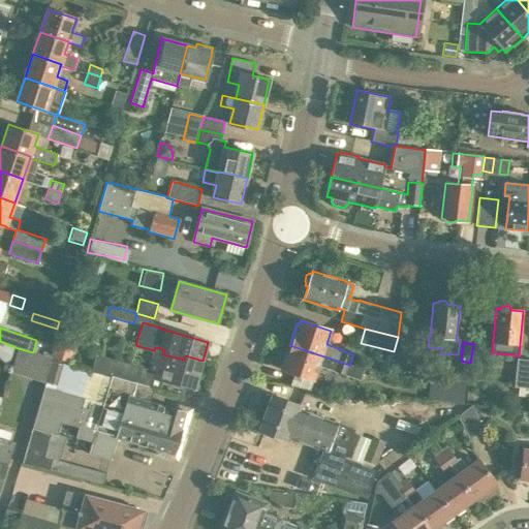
[(52,359),(69,364),(73,348),(56,343),(52,359)]
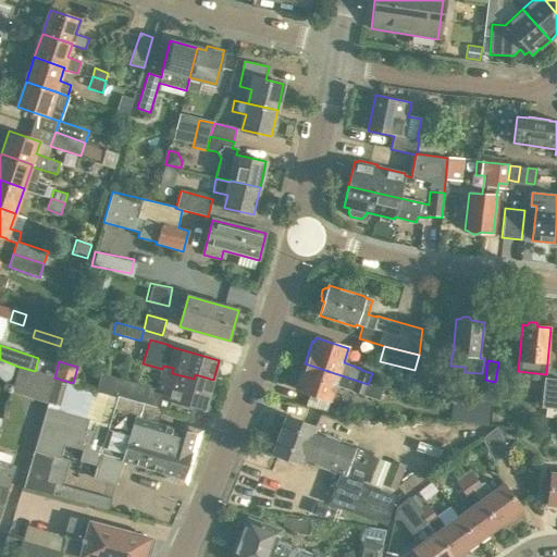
[(368,384),(305,363),(297,385),(299,385),(298,390),(331,400),(335,386),(380,400),(384,387),(368,384)]
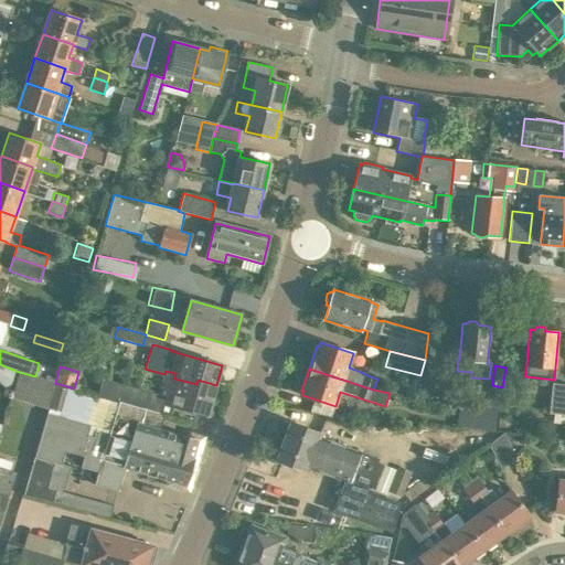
[(102,380),(96,396),(118,403),(146,409),(155,412),(163,415),(169,417),(172,405),(208,416),(216,385),(198,380),(196,384),(174,379),(176,373),(166,371),(164,374),(159,395),(102,380)]
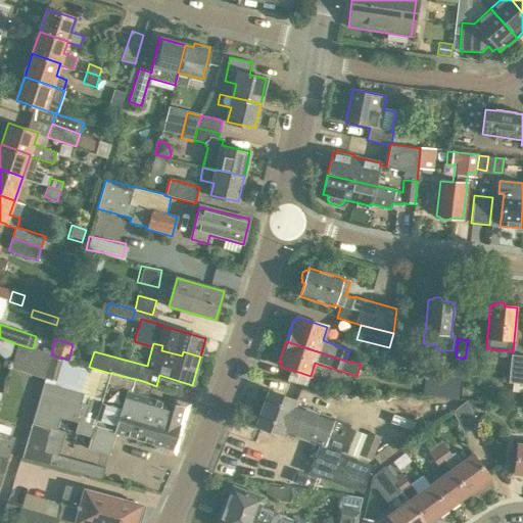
[(10,369),(44,379),(51,354),(33,348),(17,344),(10,369)]
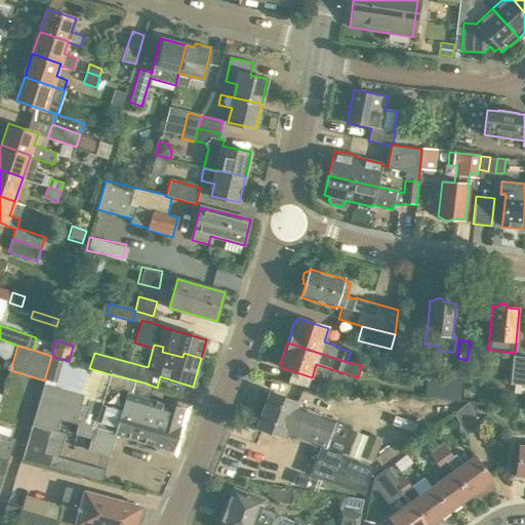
[(510,385),(524,386),(524,357),(513,356),(510,385)]
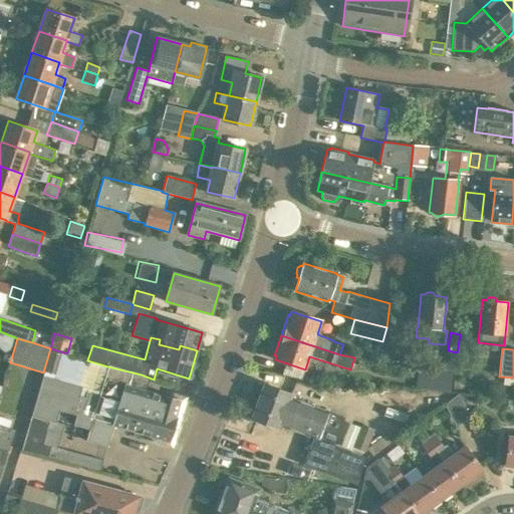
[(107,366),(87,360),(85,360),(85,361),(50,351),(42,375),(21,451),(99,473),(102,460),(57,448),(64,425),(55,422),(59,411),(77,417),(74,428),(88,432),(86,441),(107,448),(113,425),(169,441),(175,419),(174,419),(179,402),(145,392),(149,377),(141,374),(133,372),(107,366)]
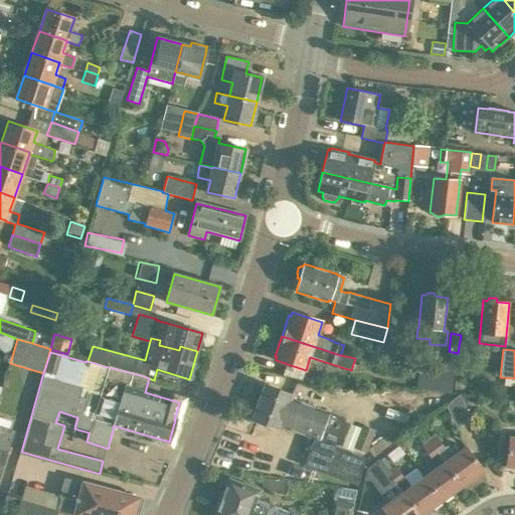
[(444,357),(443,371),(455,372),(457,359),(444,357)]
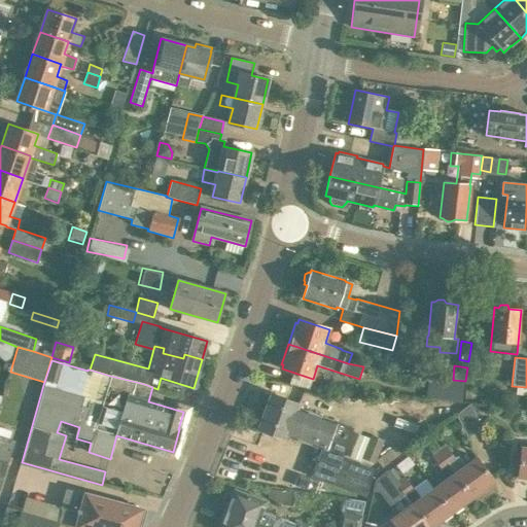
[(463,382),(440,380),(437,399),(460,401),(463,382)]
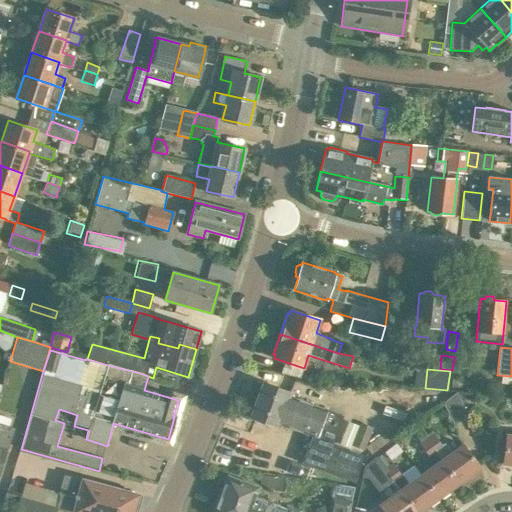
[(302,463),(322,470),(355,482),(361,456),(331,444),(342,417),(326,410),(289,397),(290,393),(263,383),(250,416),(277,426),(278,424),(312,437),(302,463)]
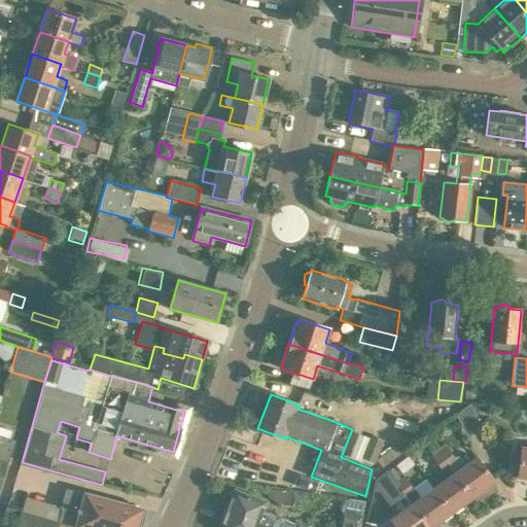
[(456,415),(466,437),(483,430),(469,403),(456,415)]
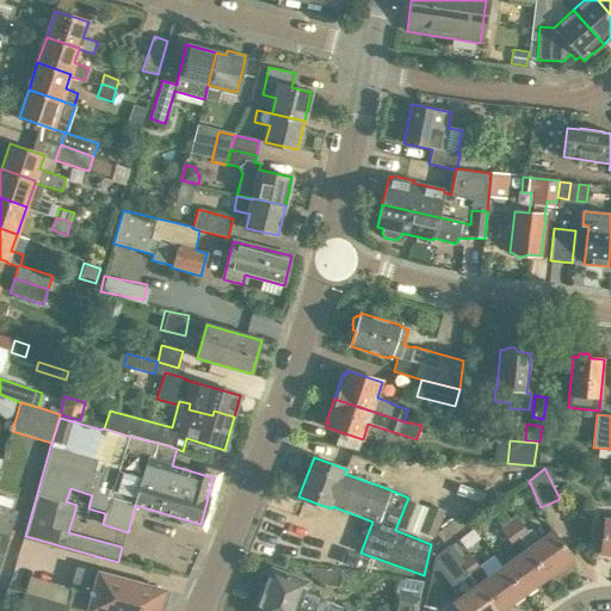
[(0,560),(16,512),(0,506),(0,560)]
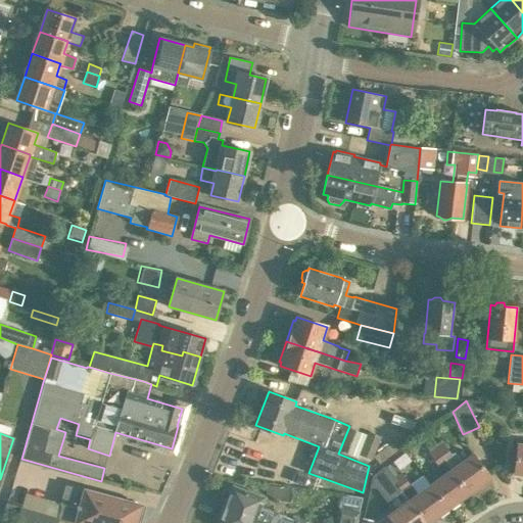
[(392,442),(373,457),(379,465),(398,450),(392,442)]
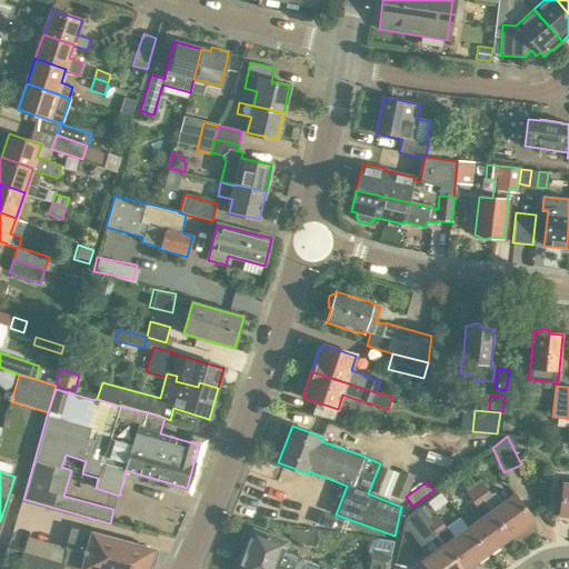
[(482,482),(472,489),(482,503),(492,497),(482,482)]
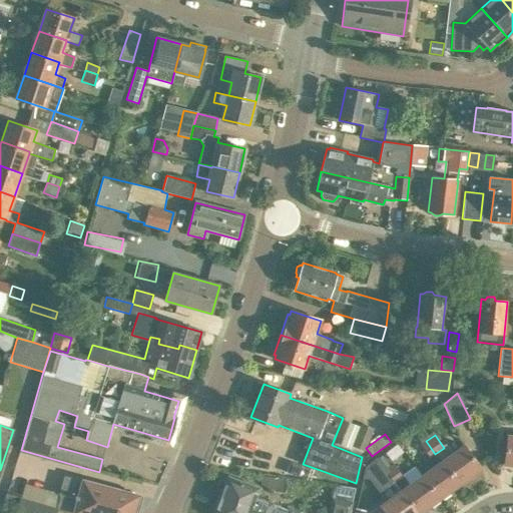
[(504,464),(512,465),(512,436),(507,436),(504,464)]
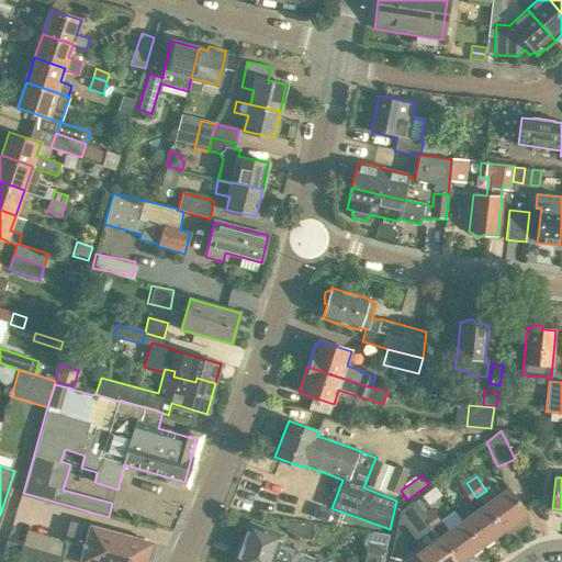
[(476,497),(467,483),(460,487),(470,502),(476,497)]
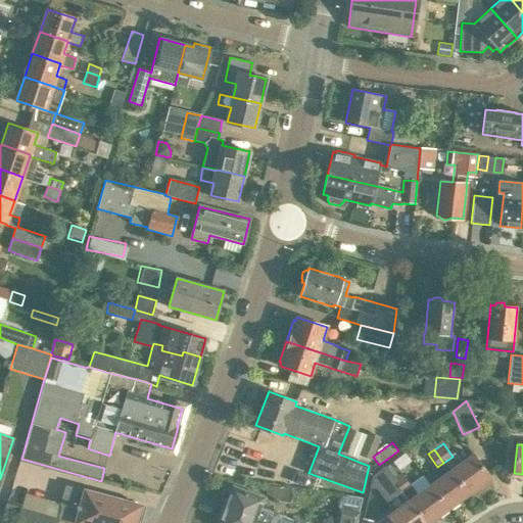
[(473,455),(449,471),(467,494),(489,478),(473,455)]
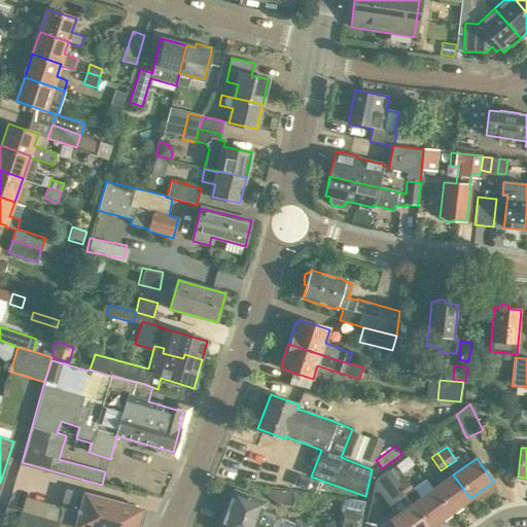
[(299,475),(294,486),(318,495),(322,483),(299,475)]
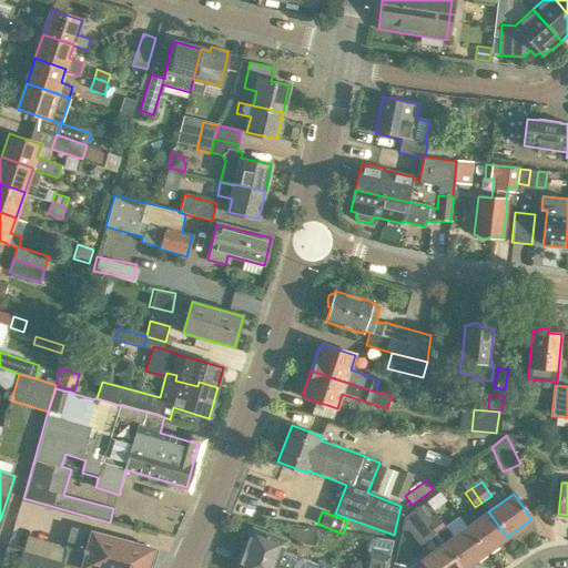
[(488,511),(467,527),(486,553),(507,537),(488,511)]
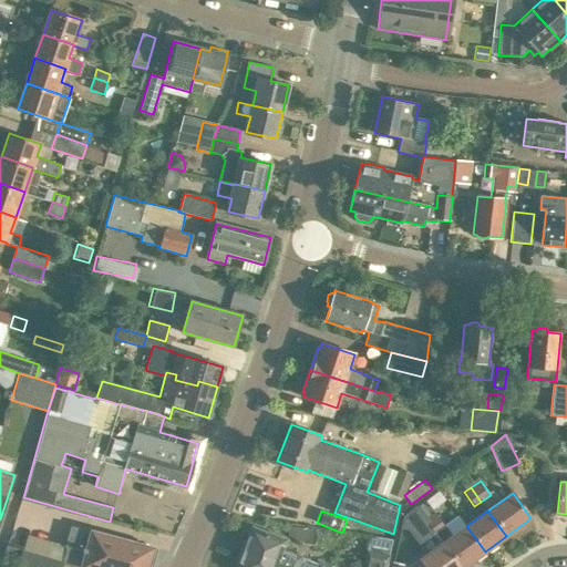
[(435,513),(425,519),(436,534),(445,527),(435,513)]
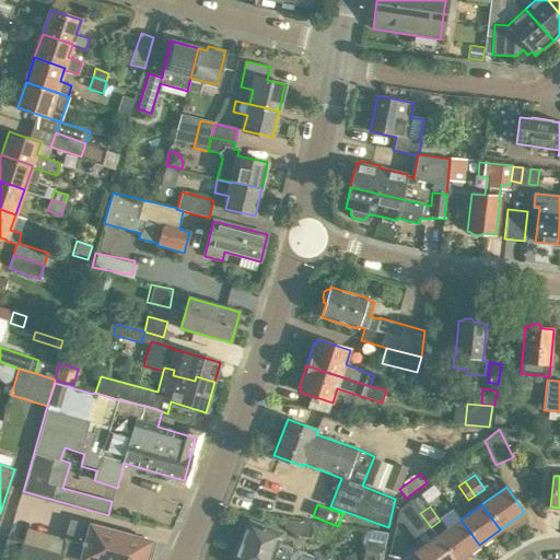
[(461,520),(438,537),(453,559),(457,559),(479,545),(461,520)]
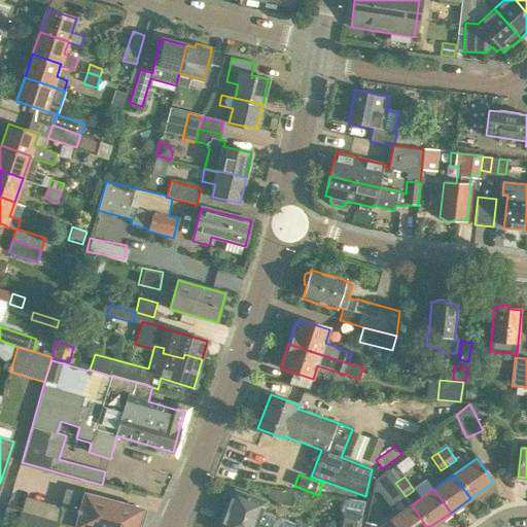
[(137,526),(142,510),(85,493),(84,495),(66,490),(61,508),(62,510),(59,523),(6,507),(0,526),(58,526),(59,524),(70,526),(75,526),(76,526),(137,526)]
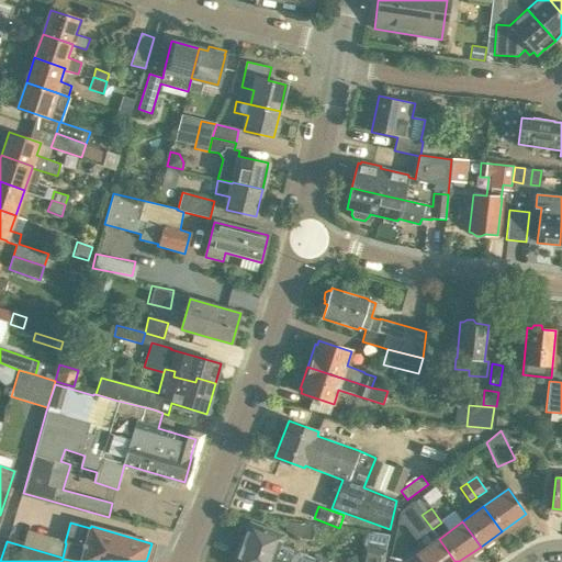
[(250,523),(242,546),(287,561),(328,561),(329,561),(313,554),(312,558),(298,552),(298,553),(280,547),(283,536),(250,523)]
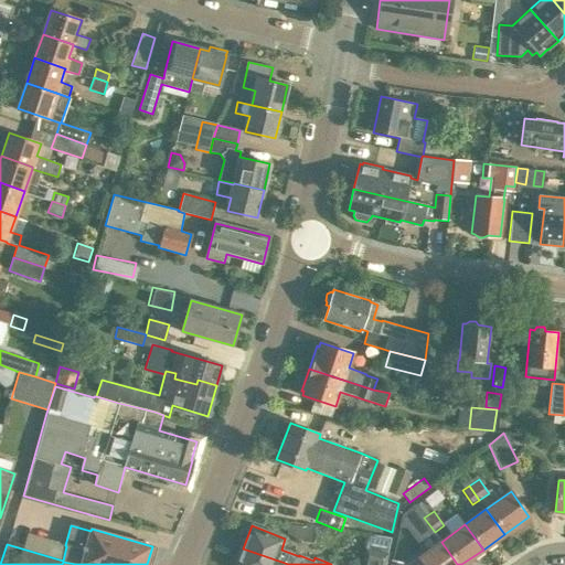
[(457,564),(441,542),(419,557),(425,564),(457,564)]
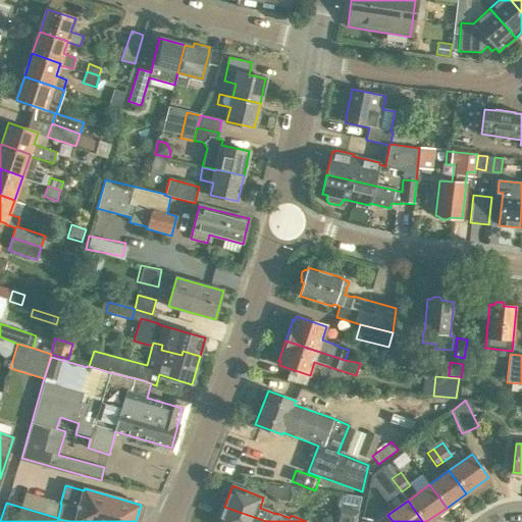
[(266,521),(224,507),(218,521),(266,521)]
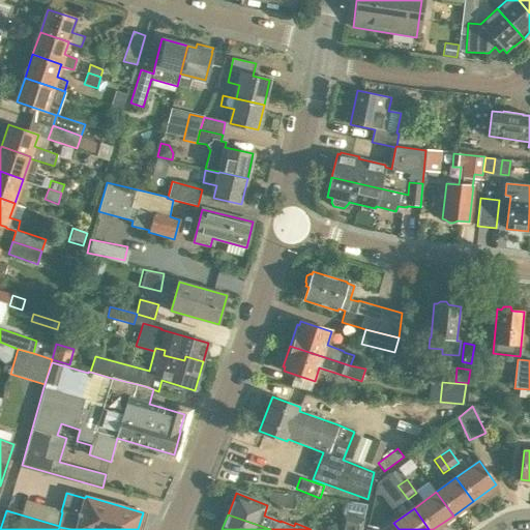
[(340,529),(360,529),(363,520),(343,514),(340,529)]
